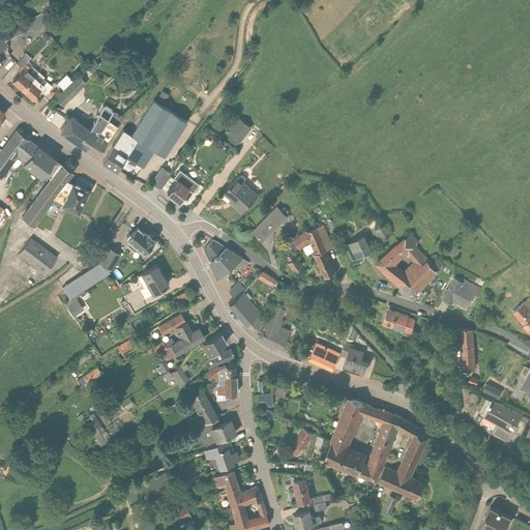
[(26,21),(27,22),(30,29),(31,29),(32,31),(33,31),(34,31),(35,31),(36,31),(37,30),(38,30),(39,30),(40,29),(41,28),(42,27),(42,26),(43,26),(43,25),(45,24),(45,23),(45,22),(45,18),(41,13),(26,21)]
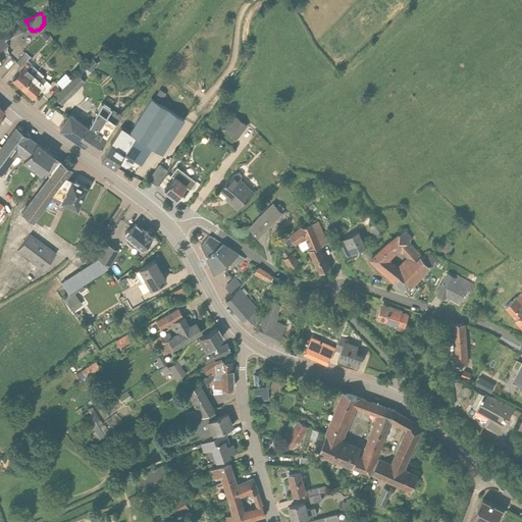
[(22,32),(30,29),(27,21),(19,25),(22,32)]
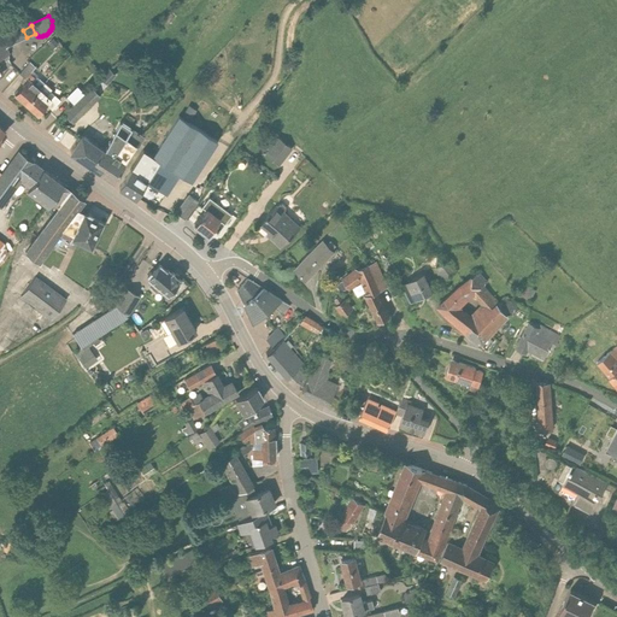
[(0,41),(0,62),(0,63),(7,59),(9,56),(7,53),(10,52),(7,47),(27,37),(23,30),(0,41)]
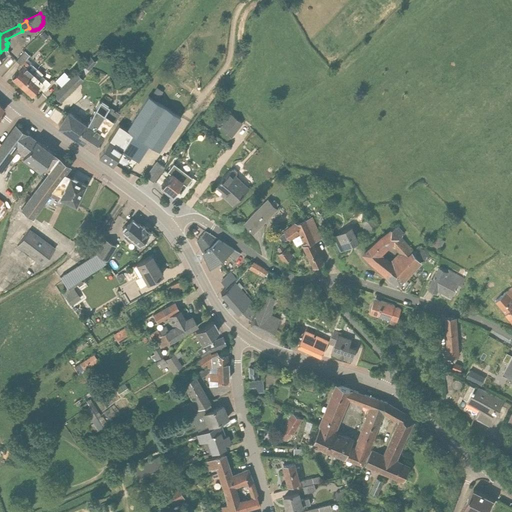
[(43,40),(48,36),(44,32),(39,36),(43,40)]
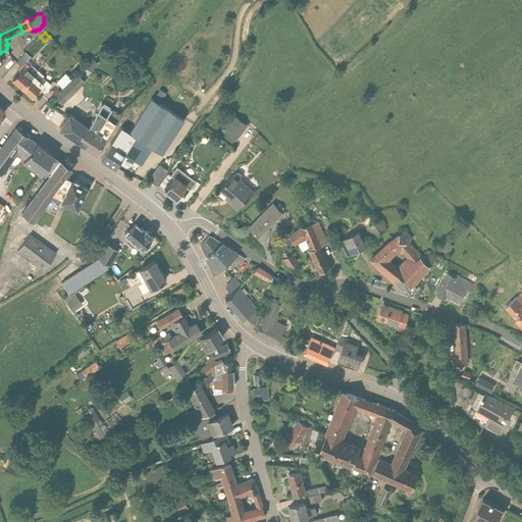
[(0,60),(3,59),(3,57),(9,54),(6,50),(0,53),(0,52),(0,60)]
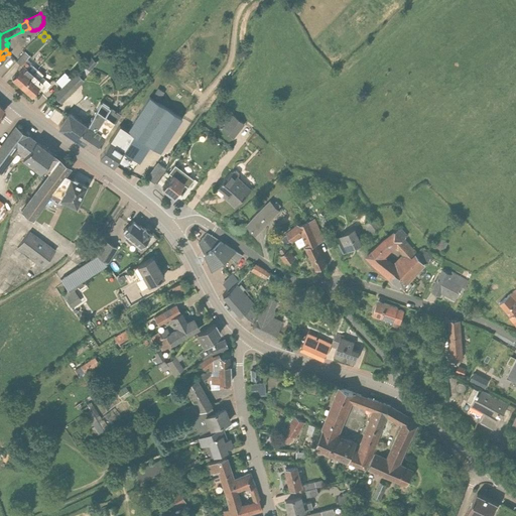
[(12,78),(21,87),(33,73),(34,73),(37,70),(30,63),(29,66),(24,60),(25,60),(29,55),(25,51),(15,61),(19,66),(17,69),(19,70),(12,78)]
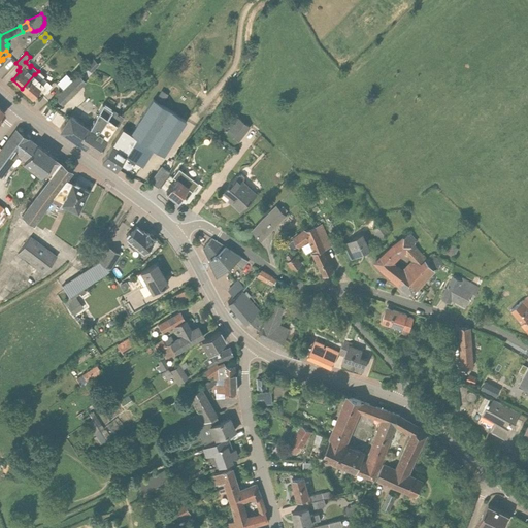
[(93,72),(99,64),(94,59),(87,66),(93,72)]
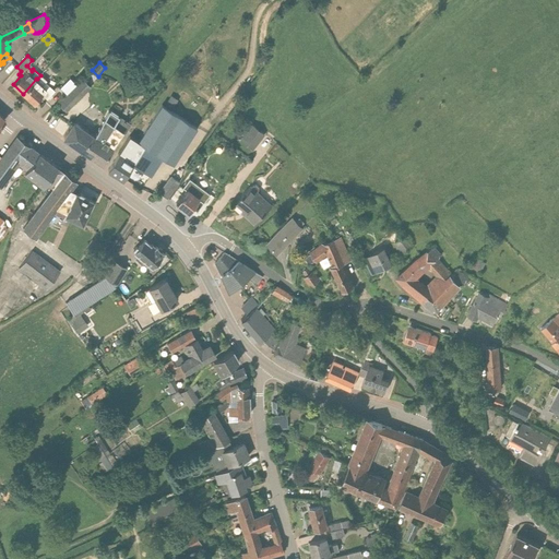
[(95,81),(93,79),(87,74),(84,78),(58,102),(67,111),(95,81)]
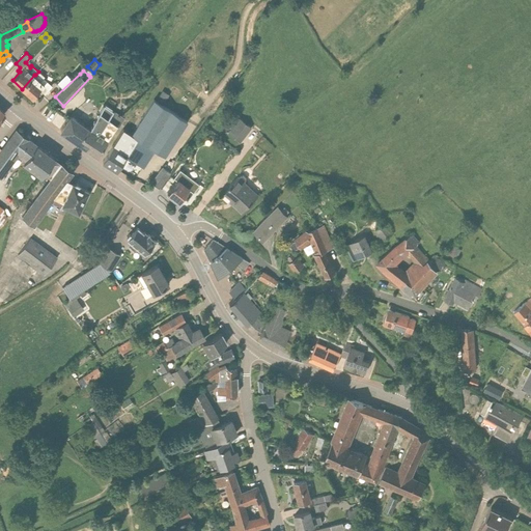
[(45,77),(38,72),(35,75),(34,75),(22,89),(32,98),(39,89),(45,94),(52,86),(44,79),(45,77)]
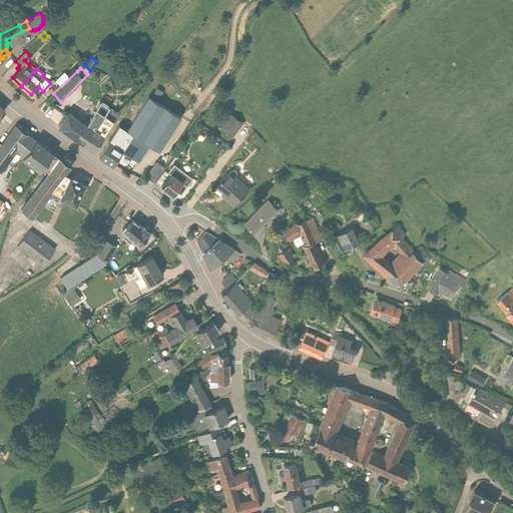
[(69,78),(69,77),(64,72),(55,80),(61,86),(69,78)]
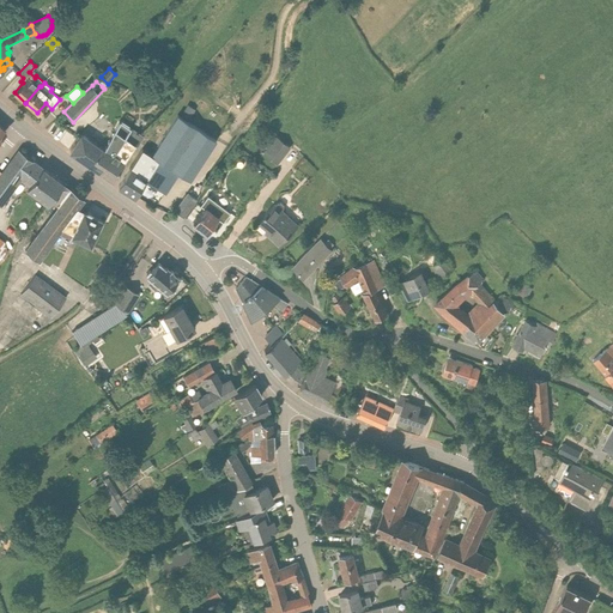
[(195,110),(187,104),(180,115),(188,121),(195,110)]
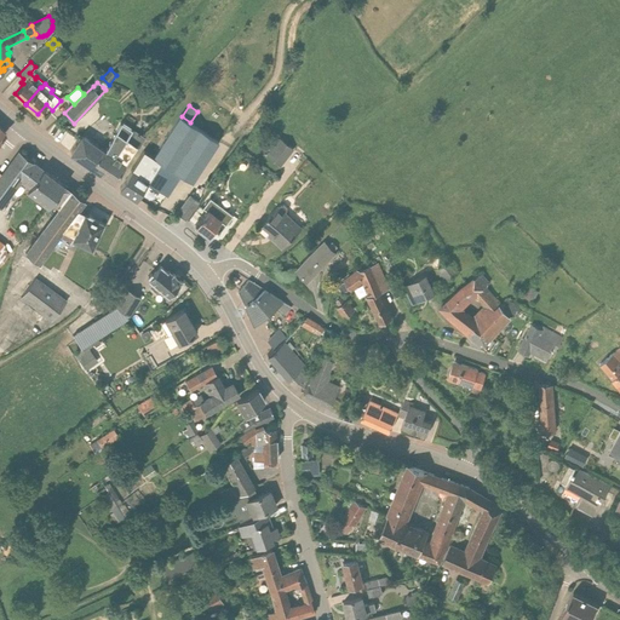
[(179,116),(153,156),(143,150),(120,188),(137,199),(148,182),(168,195),(181,174),(191,182),(218,141),(179,116)]
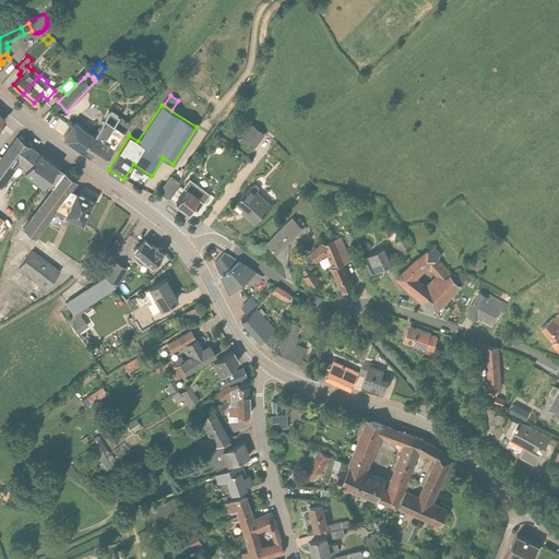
[(74,122),(64,138),(93,156),(119,116),(109,110),(94,137),(74,122)]
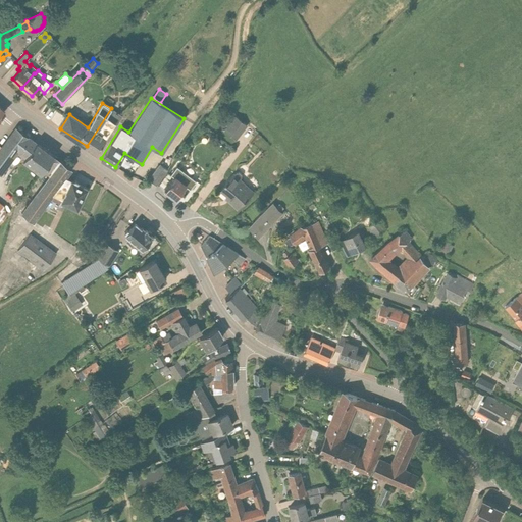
[(114,122),(116,123),(121,115),(111,108),(87,146),(95,151),(107,134),(114,122)]
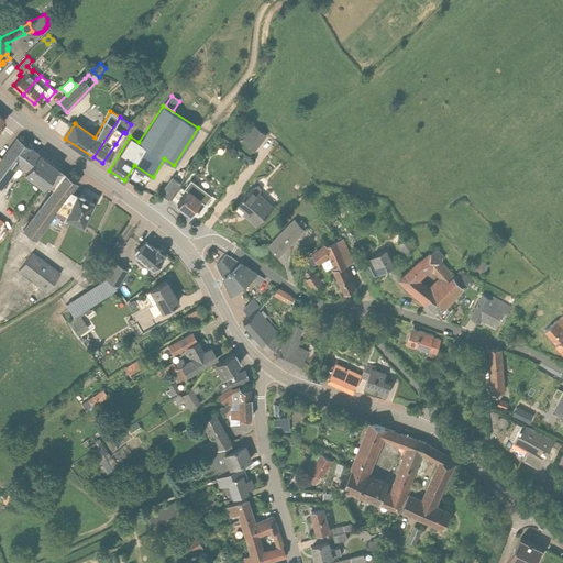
[(254,125),(242,141),(254,150),(266,134),(254,125)]
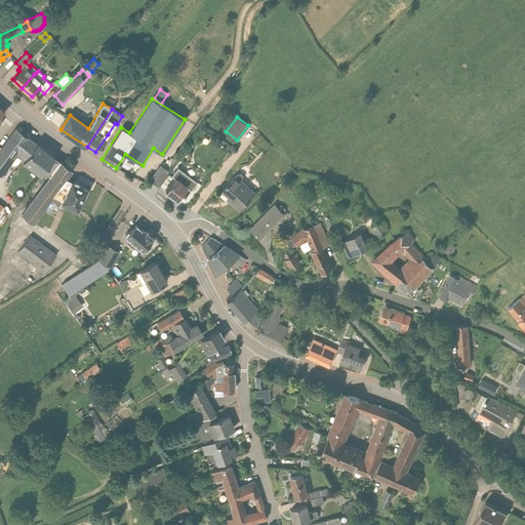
[(56,159),(16,128),(0,150),(0,174),(17,153),(27,160),(26,161),(41,173),(42,171),(45,173),(56,159)]
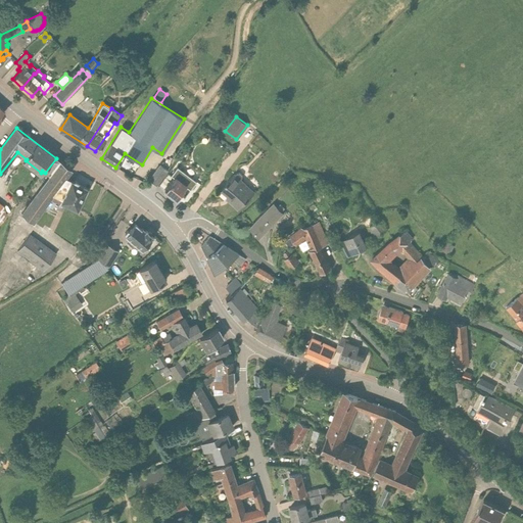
[(65,178),(72,170),(61,161),(24,212),(43,228),(61,205),(50,200),(54,194),(70,202),(69,205),(77,209),(80,203),(79,201),(83,193),(85,193),(88,188),(79,184),(78,182),(75,181),(73,181),(65,178)]
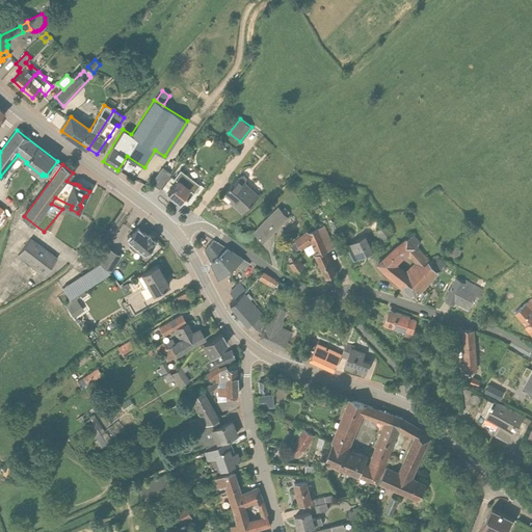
[(167,193),(179,202),(189,188),(194,192),(200,185),(194,182),(195,181),(181,169),(175,178),(178,180),(167,193)]
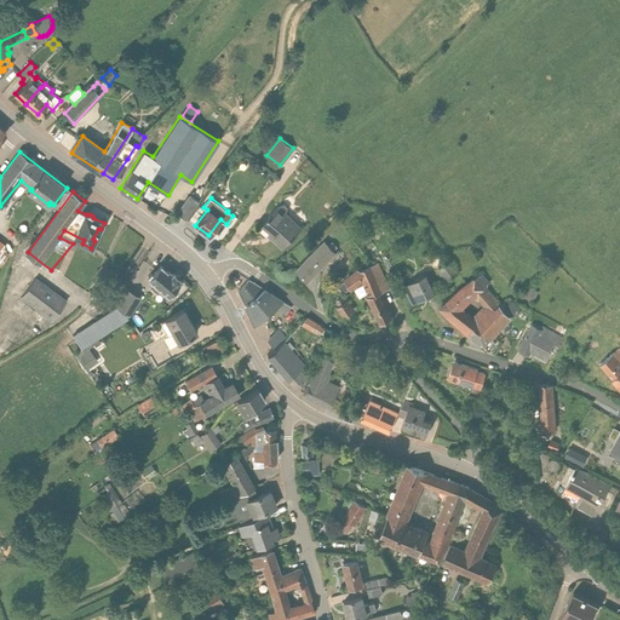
[(281,205),(280,206),(279,205),(268,217),(269,218),(263,224),(275,236),(273,239),(282,248),(303,228),(286,212),(287,211),(287,207),(285,205),(281,205)]
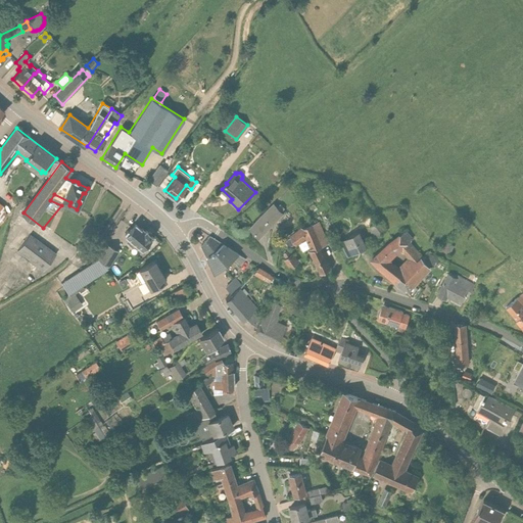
[(154,175),(150,180),(156,185),(156,184),(160,179),(154,175)]
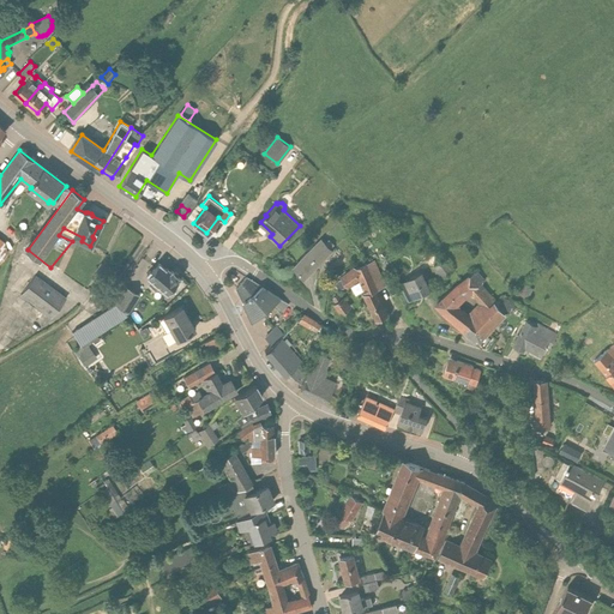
[(0,262),(8,251),(6,248),(12,246),(10,240),(4,241),(0,238),(0,262)]
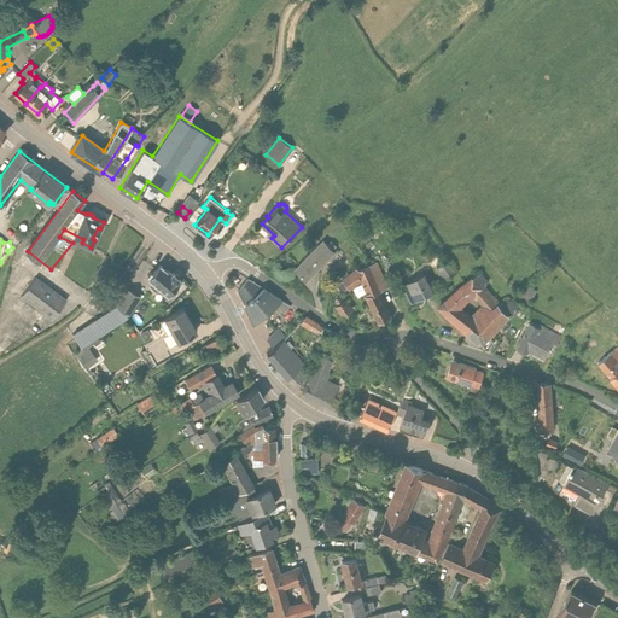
[(296,268),(307,280),(334,252),(324,242),(296,268)]
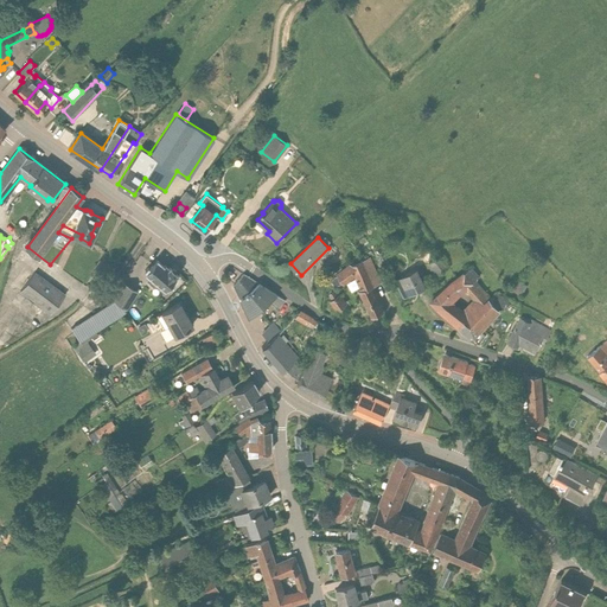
[(443,255),(430,262),(438,274),(451,267),(443,255)]
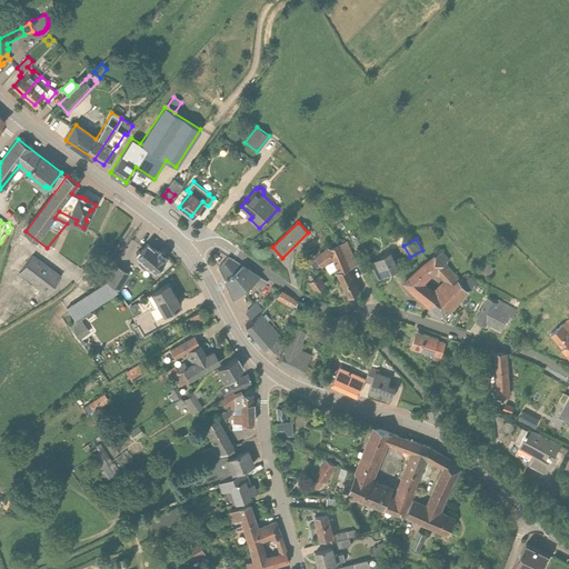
[(317,258),(310,262),(315,269),(321,265),(333,257),(341,272),(339,273),(350,296),(360,291),(349,268),(357,265),(347,241),(331,248),(328,247),(316,256),(317,258)]
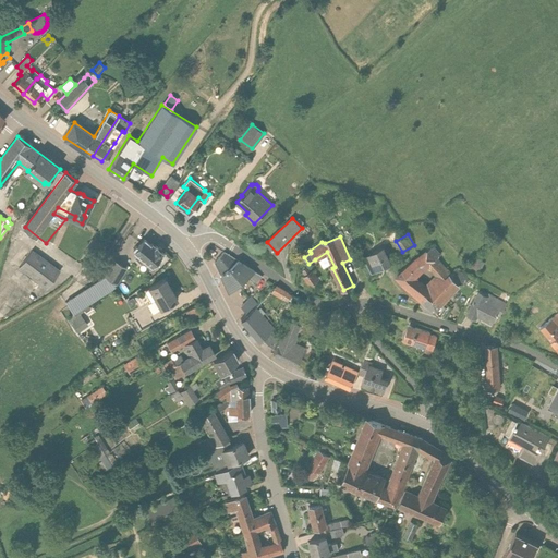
[(149,243),(144,239),(138,246),(136,245),(134,247),(136,249),(134,251),(137,254),(134,258),(142,264),(145,262),(150,266),(162,252),(161,251),(161,247),(159,246),(157,246),(156,245),(155,246),(152,243),(150,244),(149,243)]
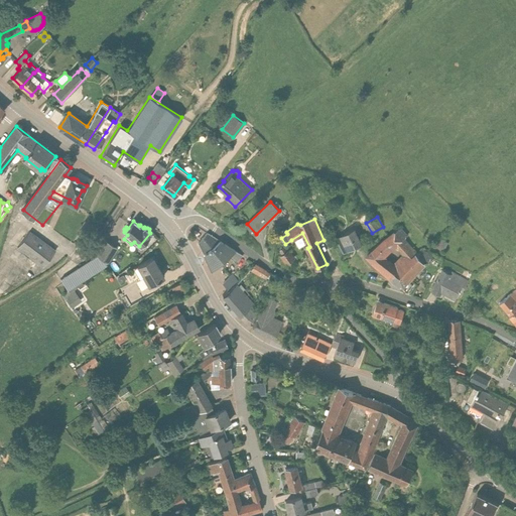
[(407,236),(401,228),(395,232),(385,239),(373,250),(367,255),(374,263),(390,276),(395,272),(396,271),(398,269),(415,253),(416,252),(404,238),(407,236)]
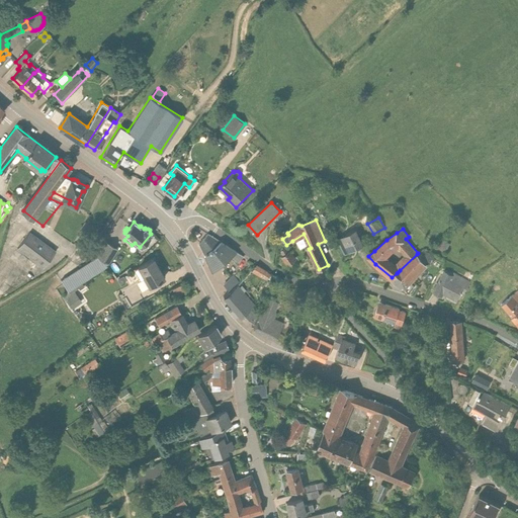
[(340,242),(345,253),(363,245),(356,230),(346,235),(348,238),(340,242)]
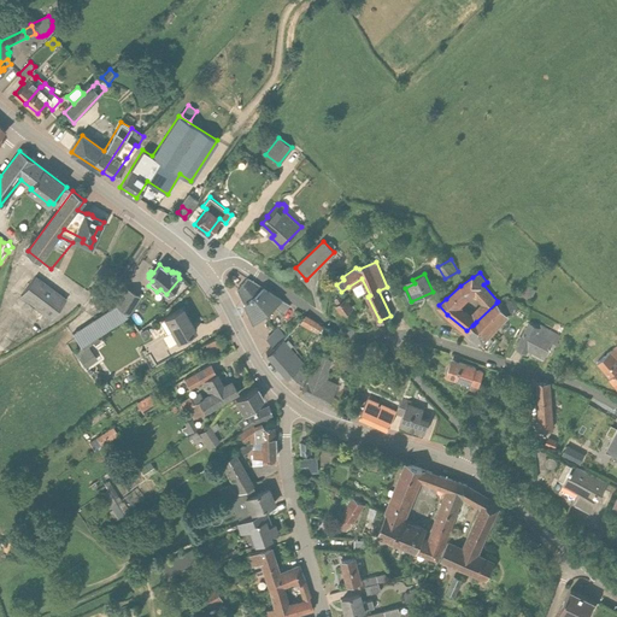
[(23,297),(41,311),(51,319),(65,300),(39,277),(23,297)]
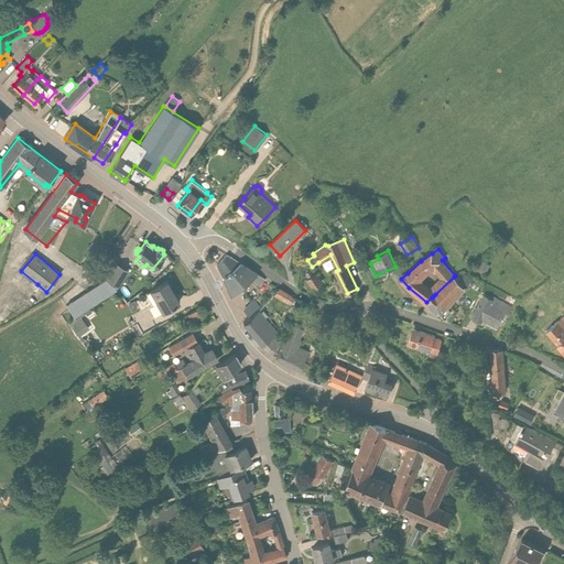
[(264,280),(257,273),(227,255),(217,264),(230,294),(251,278),(258,286),(264,280)]
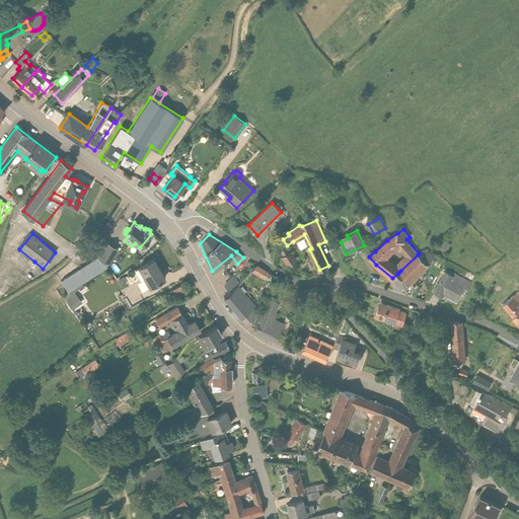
[(441,239),(440,240),(437,247),(447,251),(450,244),(441,240),(441,239)]
